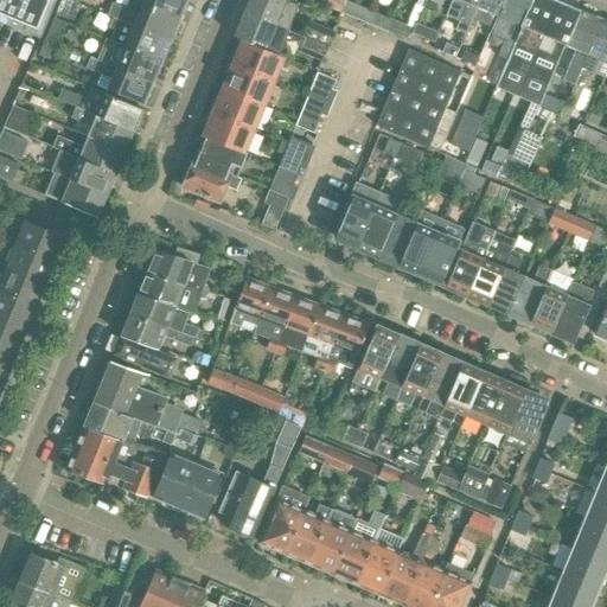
[(0,0),(0,19),(42,37),(56,0),(0,0)]
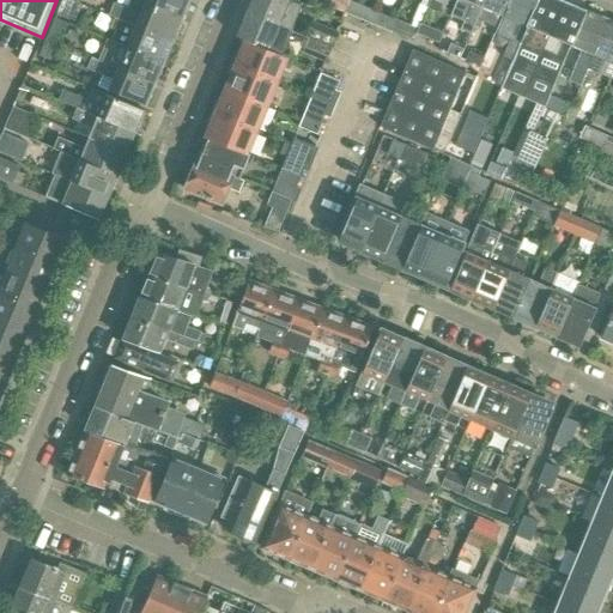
[(80,1),(76,0),(62,0),(58,14),(76,22),(82,5),(79,4),(80,1)]
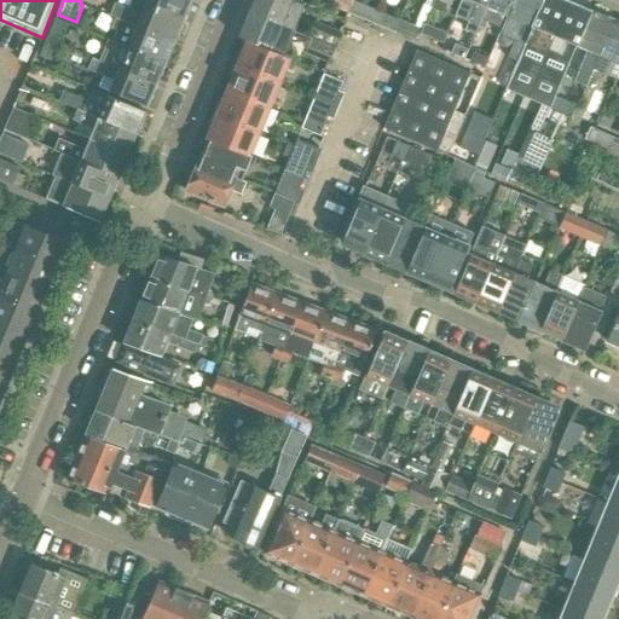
[(115,4),(111,15),(115,17),(174,40),(183,18),(138,0),(132,0),(128,10),(115,4)]
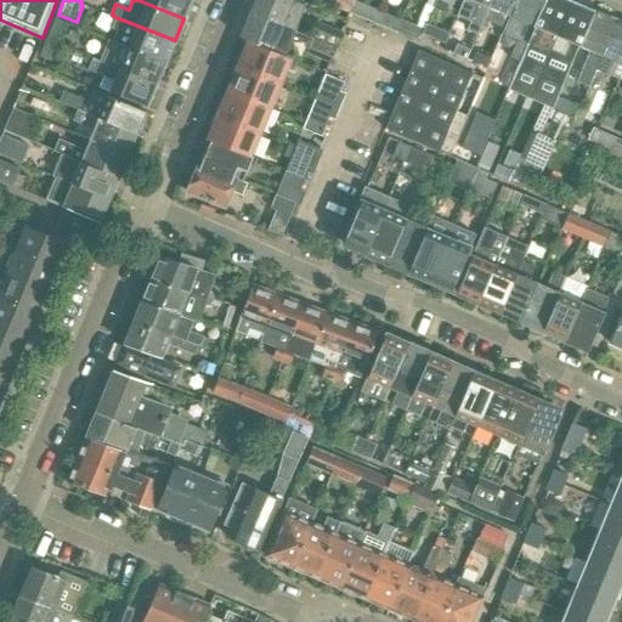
[(139,0),(184,18),(191,0),(139,0)]
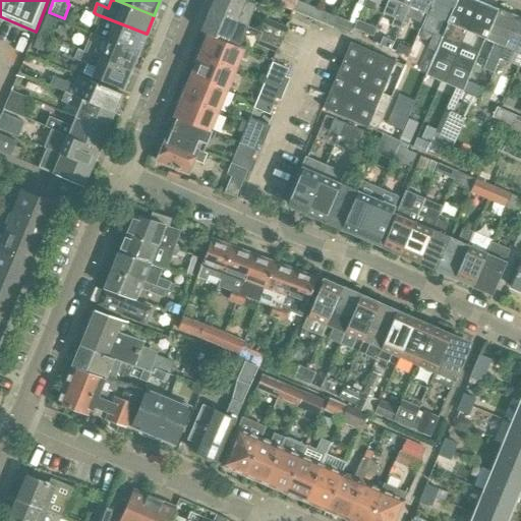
[(213,0),(209,10),(247,25),(255,5),(244,0),(213,0)]
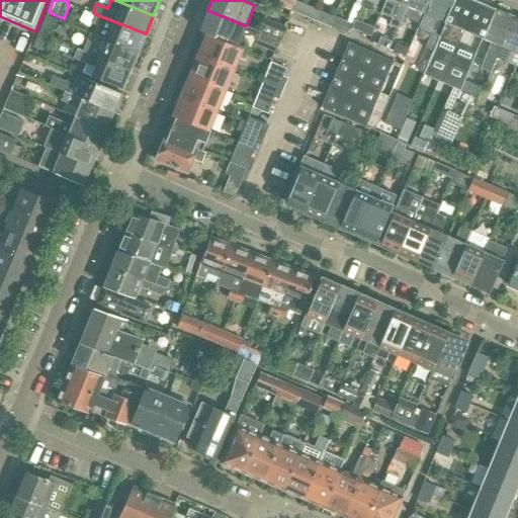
[(293,0),(278,0),(276,6),(288,11),(293,1),(293,0)]
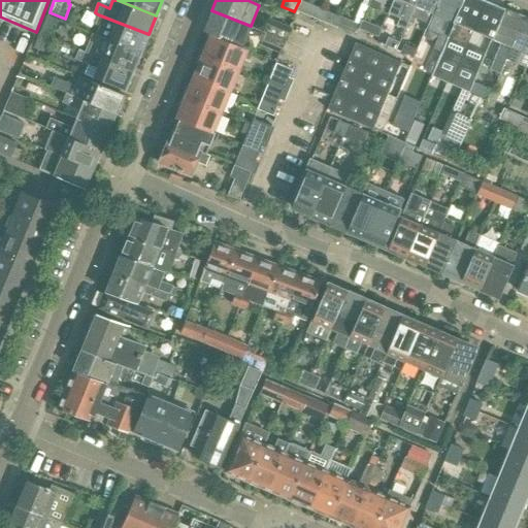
[(370,0),(367,7),(378,11),(381,7),(383,0),(370,0)]
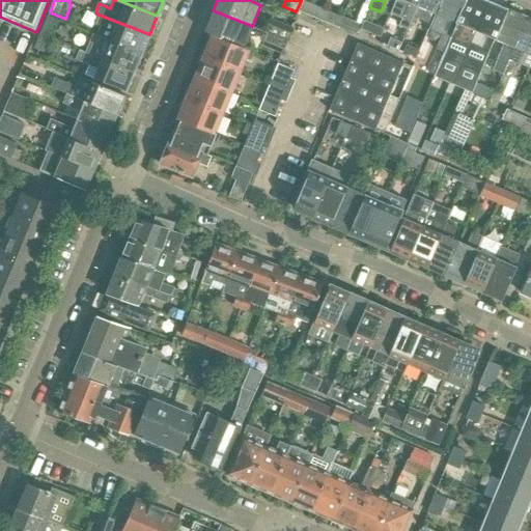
[(398,0),(406,2),(391,33),(402,39),(411,22),(416,7),(419,0),(398,0)]
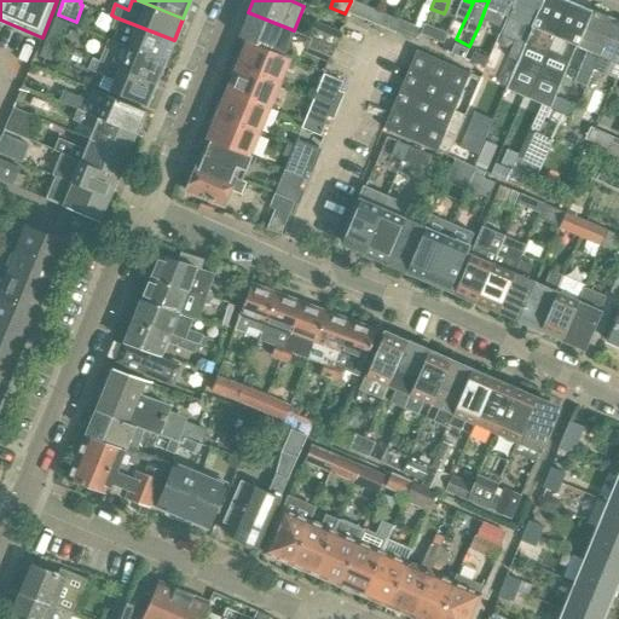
[(479,25),(482,27),(485,21),(502,27),(507,17),(507,18),(508,17),(514,0),(489,0),(485,9),(479,25)]
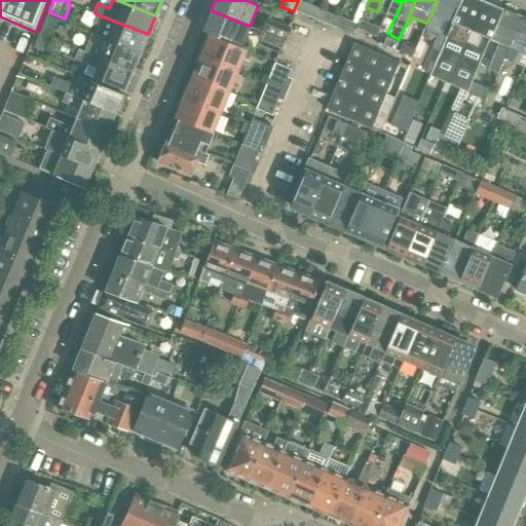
[(433,39),(435,39),(428,53),(437,57),(460,0),(437,0),(431,14),(430,15),(441,20),(433,39)]
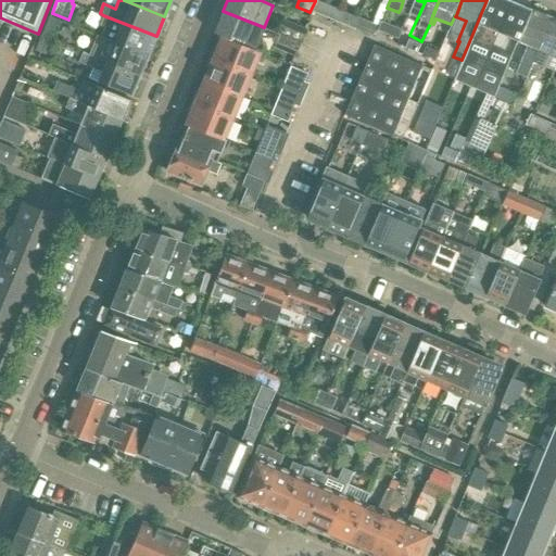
[(487,0),(462,60),(454,80),(474,89),(510,1),(507,0),(487,0)]
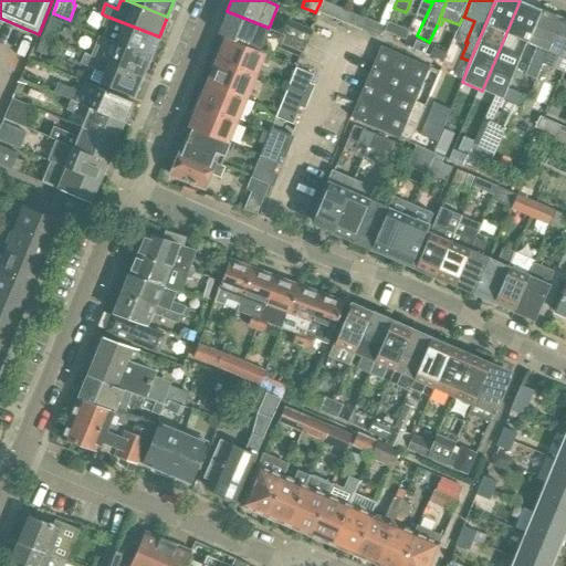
[(321,1),(315,12),(339,22),(344,11),(321,1)]
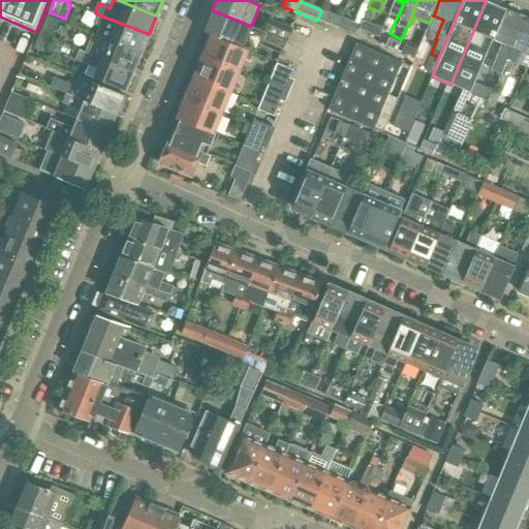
[(486,1),(450,85),(469,92),(474,82),(492,39),(504,9),(486,1)]
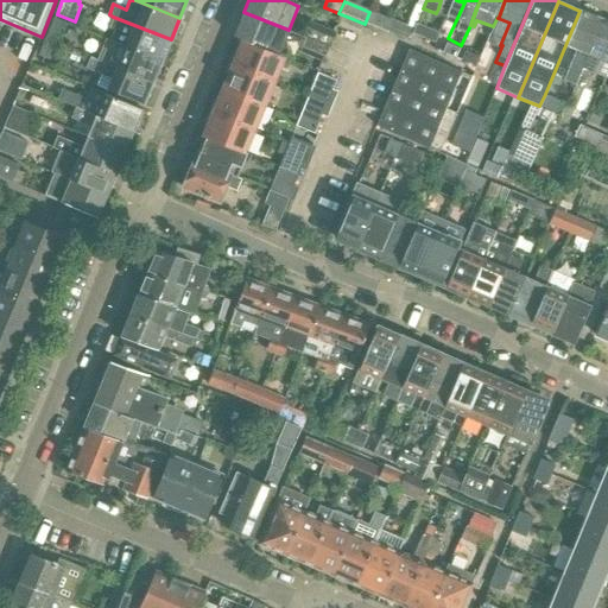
[(567,75),(564,81),(576,86),(578,78),(580,80),(605,20),(580,11),(565,45),(576,50),(567,75)]
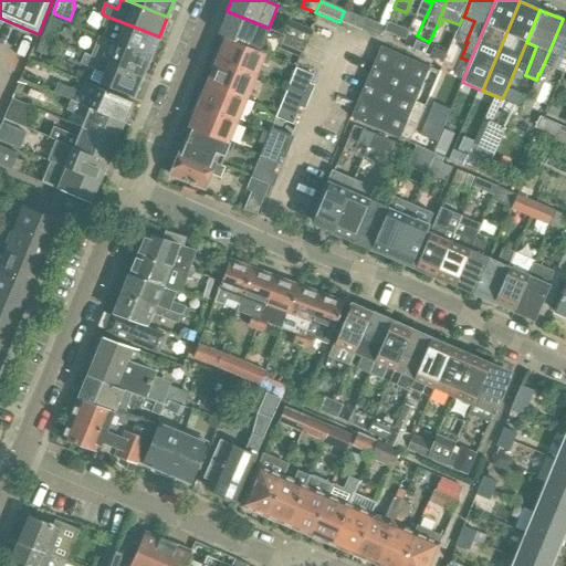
[(227,11),(217,34),(226,38),(260,52),(270,29),(268,29),(269,28),(227,11)]
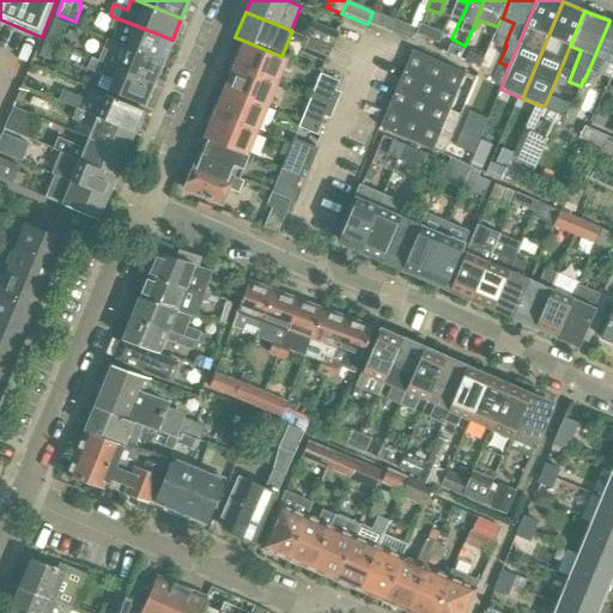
[(389,34),(395,22),(372,12),(368,24),(389,34)]
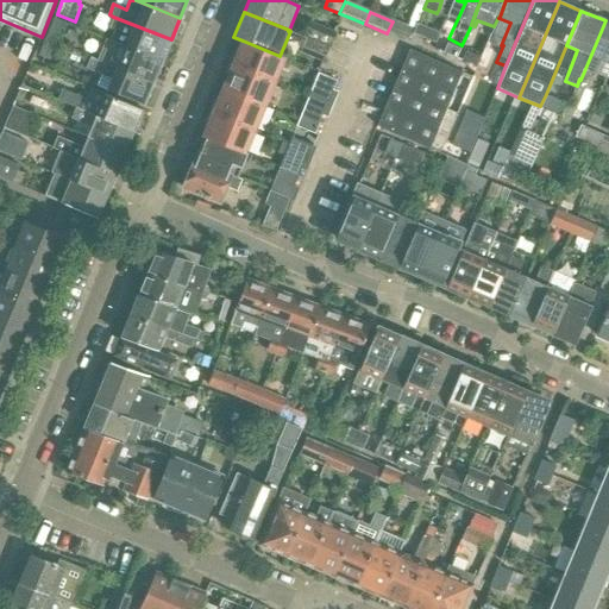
[(112,23),(110,27),(114,30),(111,41),(115,43),(126,46),(162,61),(171,39),(113,17),(112,23)]
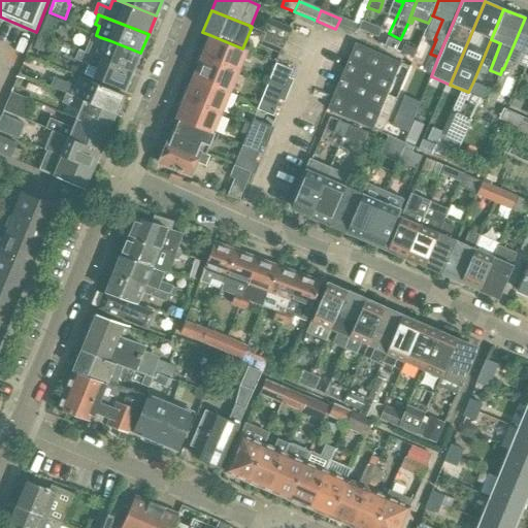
[(53,33),(57,20),(46,17),(42,30),(53,33)]
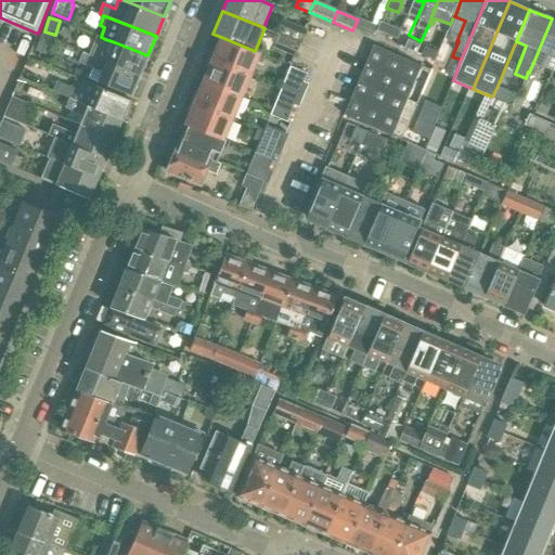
[(554,20),(552,18),(529,73),(533,74),(540,66),(552,73),(554,65),(554,20)]
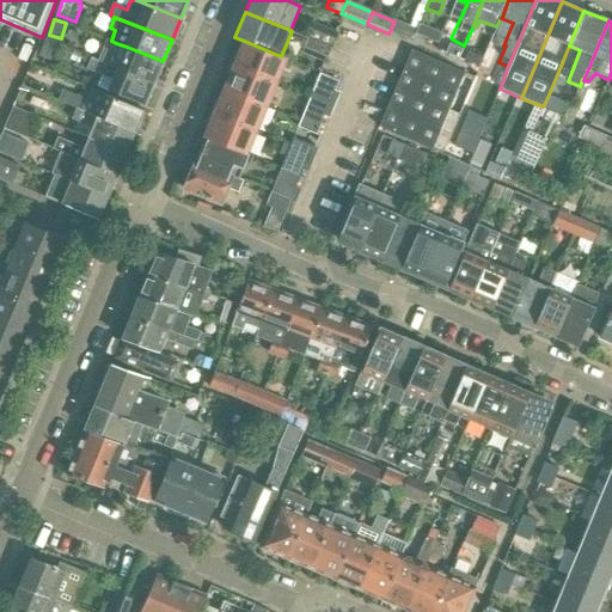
[(410,28),(395,22),(389,34),(407,40),(415,36),(420,24),(418,24),(412,22),(410,28)]
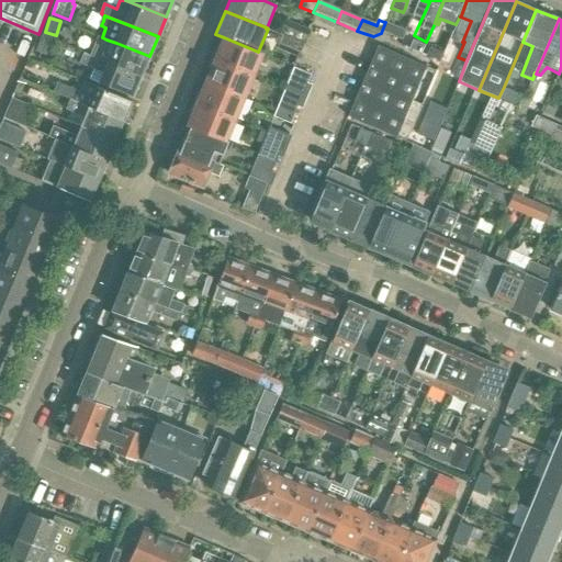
[(307,31),(287,22),(281,34),(302,43),(307,31)]
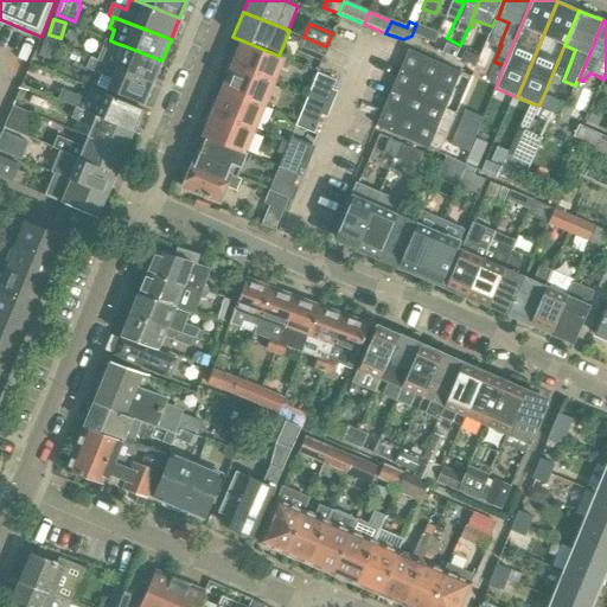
[(416,24),(411,36),(413,34),(434,43),(438,32),(416,24)]
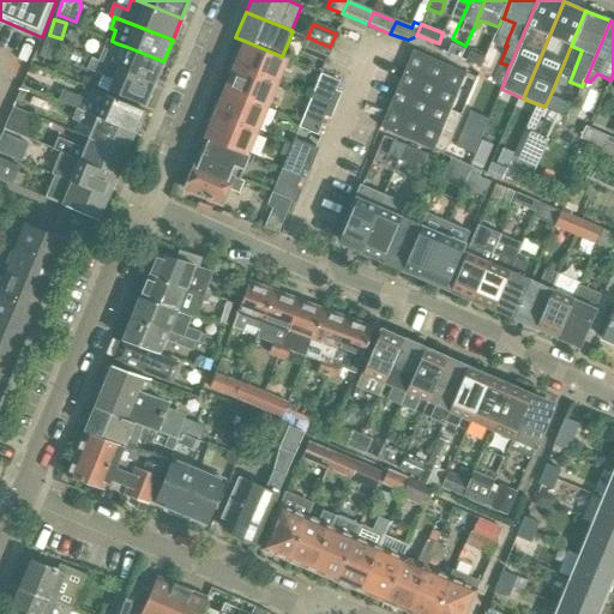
[(301,53),(324,61),(330,47),(307,37),(301,53)]
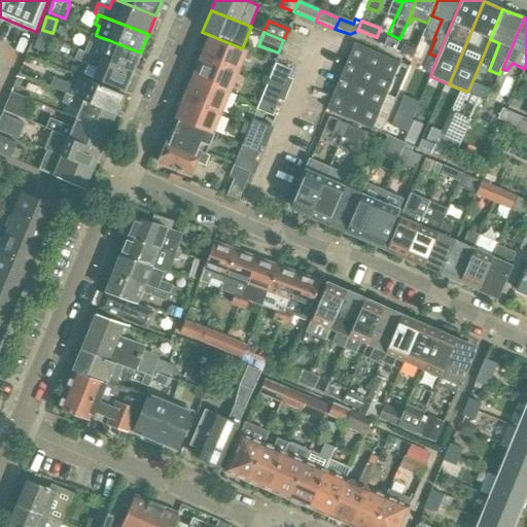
[(39,33),(34,48),(44,51),(49,36),(39,33)]
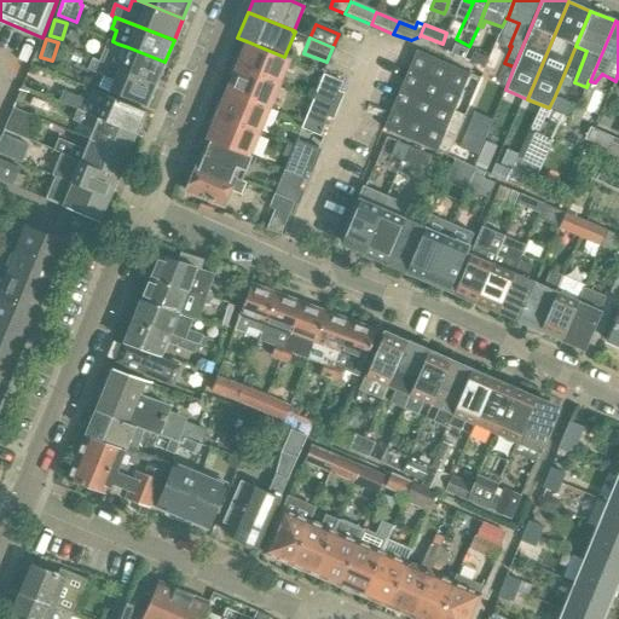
[(247,41),(236,67),(278,84),(288,59),(284,57),(247,41)]
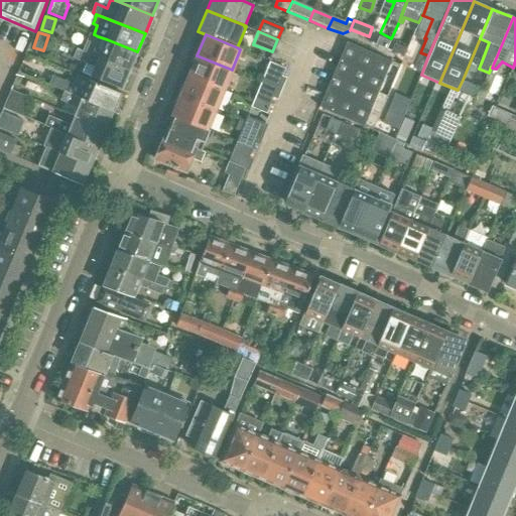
[(81,40),(77,48),(130,71),(137,51),(107,39),(98,36),(97,36),(94,45),(81,40)]
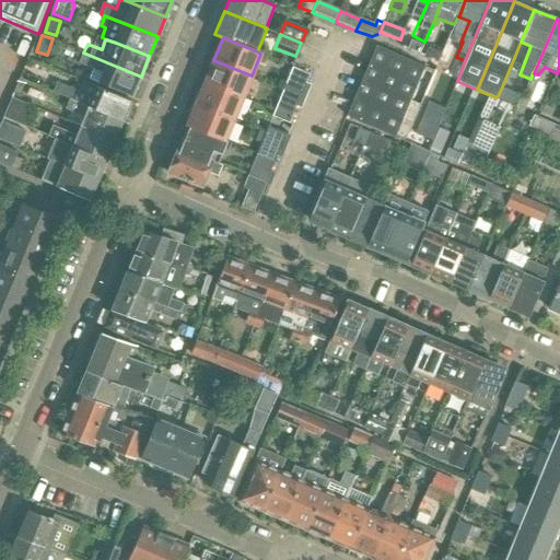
[(376,47),(347,117),(404,141),(419,105),(409,101),(423,67),(376,47)]
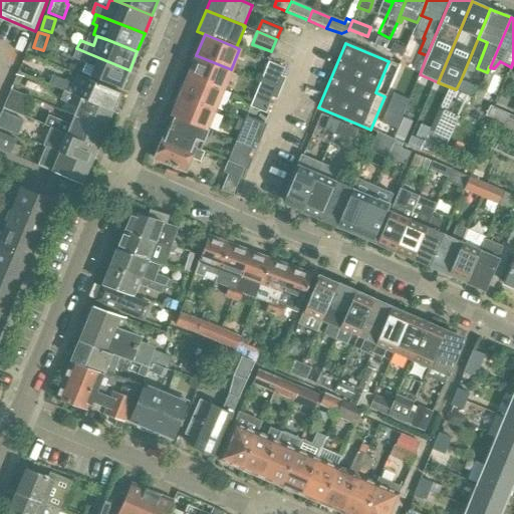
[(76,48),(72,58),(84,63),(81,72),(121,89),(130,70),(76,48)]
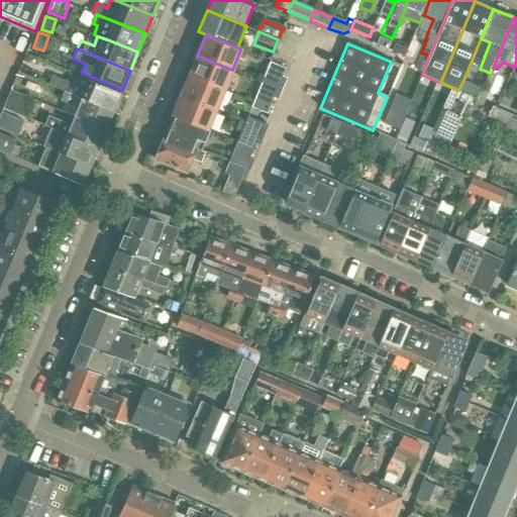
[(197,56),(189,76),(224,90),(232,70),(197,56)]
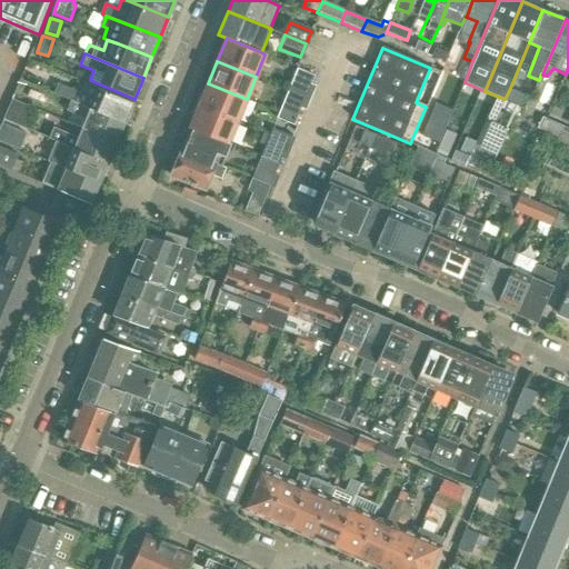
[(297,69),(292,78),(288,89),(310,98),(315,87),(310,85),(313,76),(297,69)]
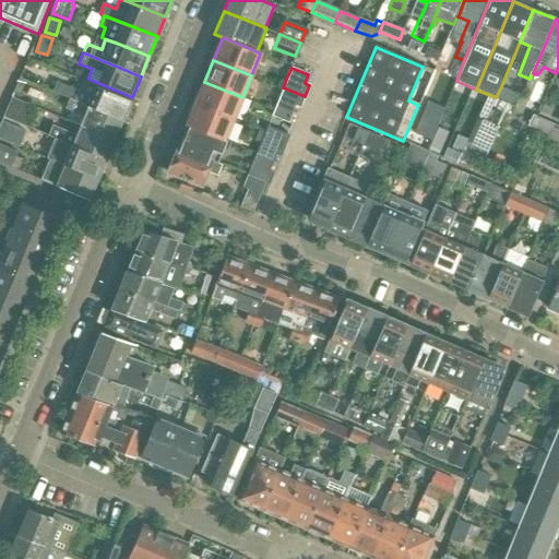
[(54,92),(52,93),(121,120),(129,100),(96,87),(90,84),(84,82),(80,92),(61,84),(57,83),(54,92)]
